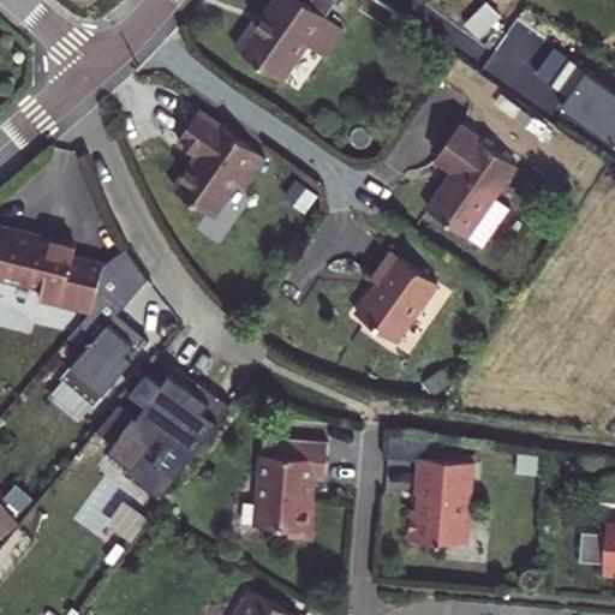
[(255,22),(237,48),(281,79),(306,43),(323,55),(344,28),(327,16),(336,0),(274,0),(258,24),(255,22)]
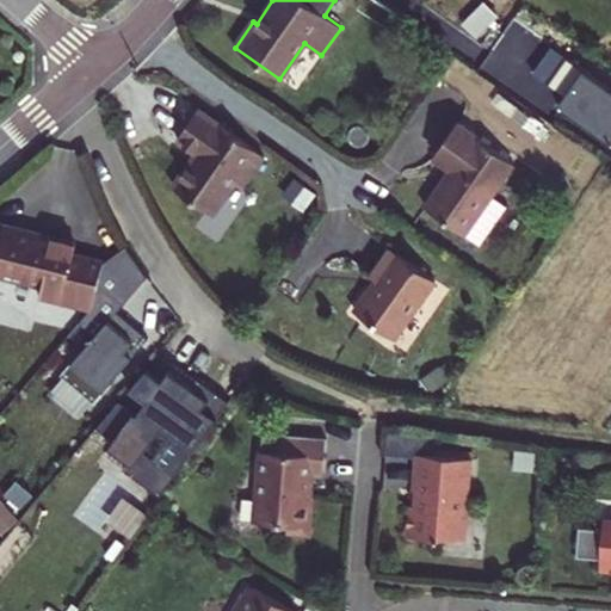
[(374,0),(397,16),(409,0),(374,0)]
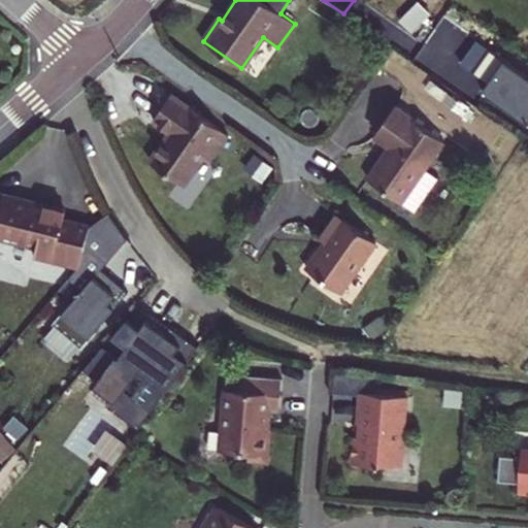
[(228,134),(171,95),(153,121),(171,133),(166,141),(164,140),(149,161),(184,186),(202,158),(208,162),(228,134)]
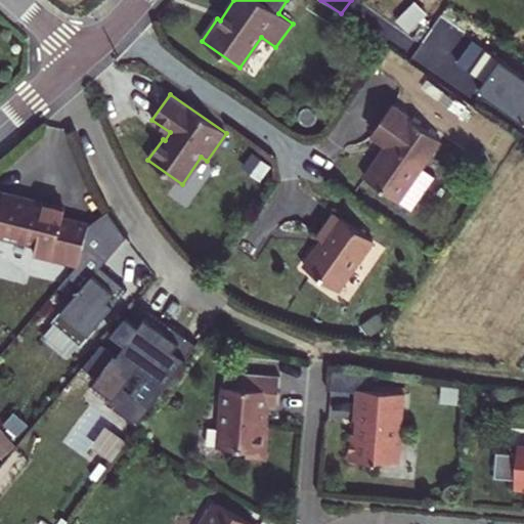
[(365,178),(410,210),(434,176),(422,167),(440,140),(392,105),(372,134),(391,147),(388,153),(385,149),(365,178)]
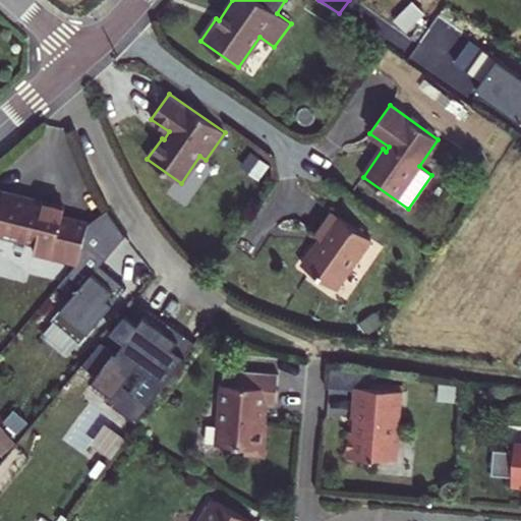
[(78,262),(88,224),(62,218),(65,209),(4,192),(0,195),(0,232),(37,242),(35,250),(78,262)]
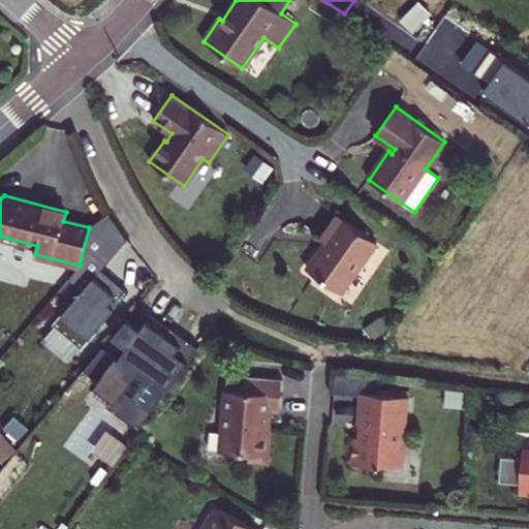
[(80,266),(68,279),(82,289),(53,323),(81,347),(128,291),(101,269),(127,240),(109,213),(89,227),(80,266)]
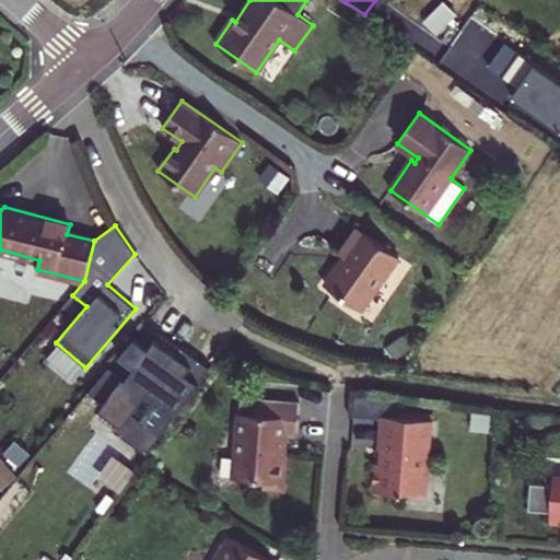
[(326,286),(362,311),(399,257),(359,229),(341,254),(346,257),(326,286)]
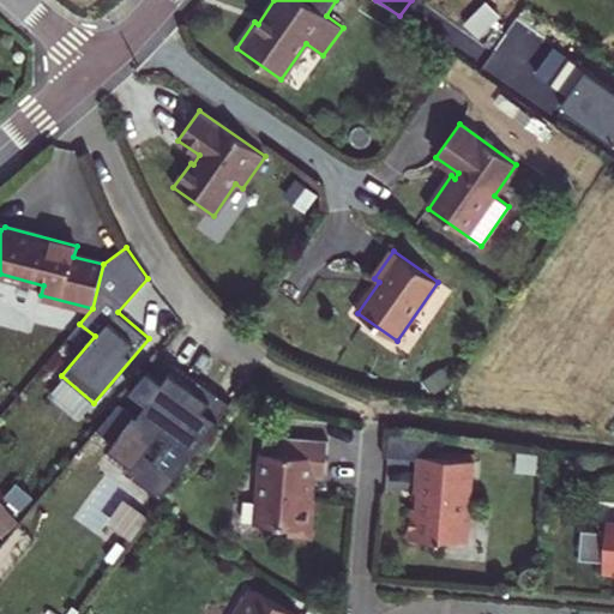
[(169,423),(204,446),(223,417),(208,407),(215,396),(160,359),(139,390),(152,398),(119,447),(143,463),(169,423)]
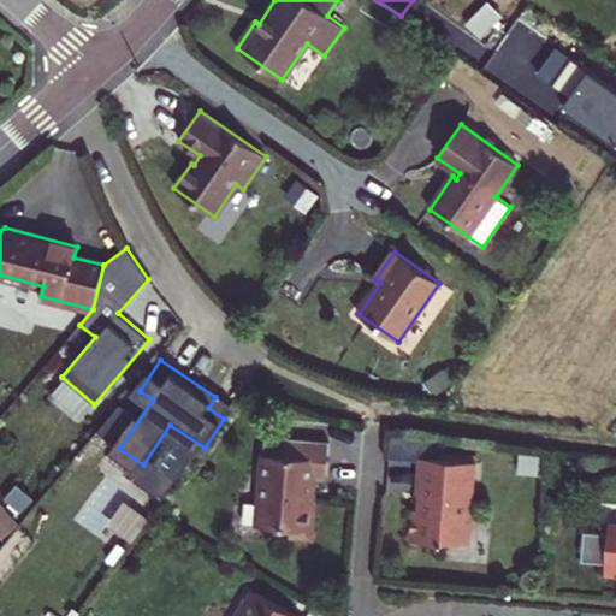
[(326,480),(329,440),(265,436),(262,472),(259,472),(256,501),(258,501),(256,525),(289,528),(289,535),(312,538),(315,498),(311,498),(312,479),(326,480)]
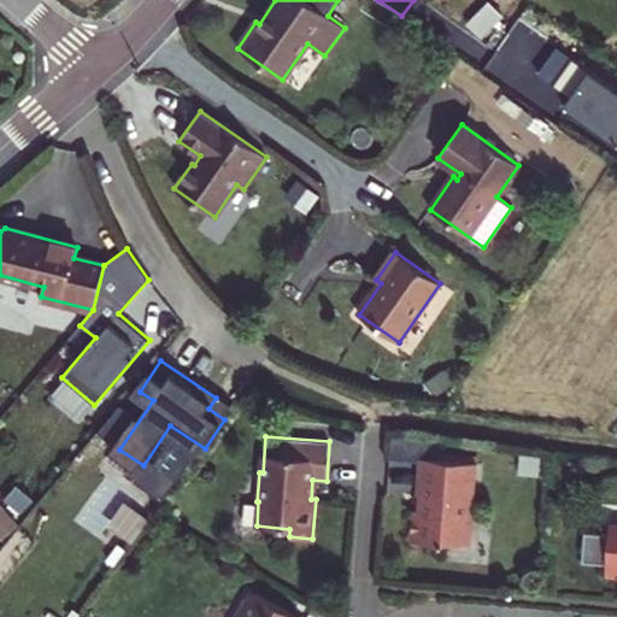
[(421,458),(436,459),(438,441),(391,436),(388,459),(419,462),(421,458)]
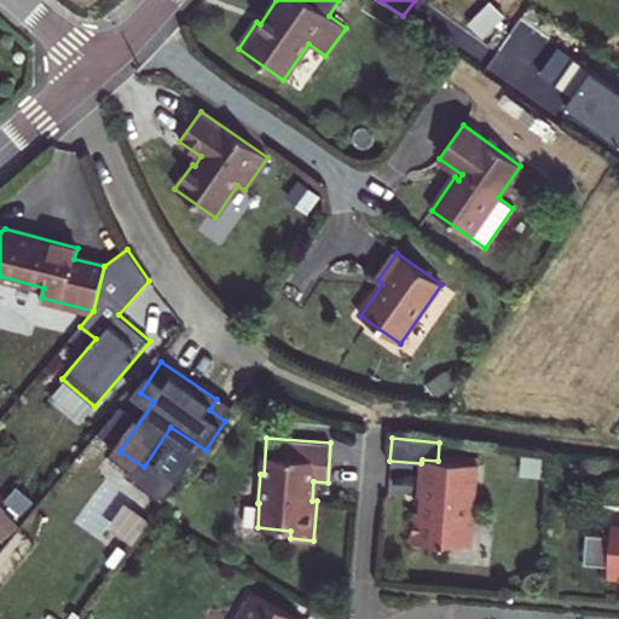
[(157,455),(138,468),(157,496),(177,482),(157,455)]
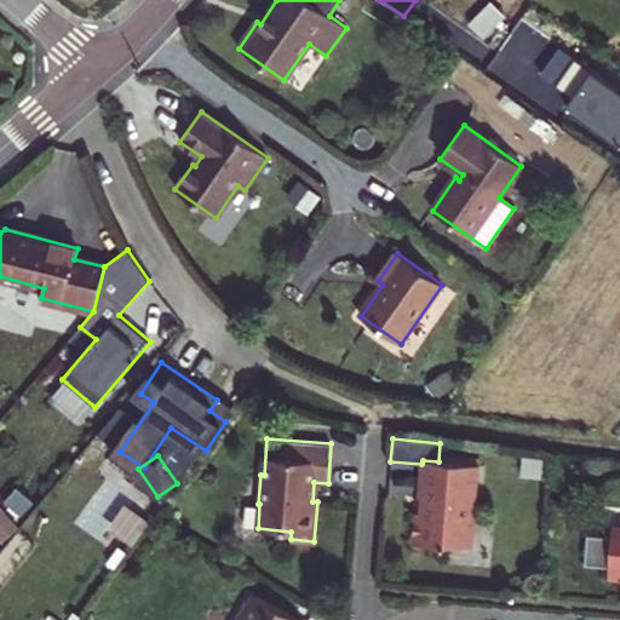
[(476,498),(478,465),(438,461),(423,460),(422,464),(419,497),(422,498),(420,514),(414,512),(412,544),(445,546),(445,544),(468,546),(471,503),(476,498)]
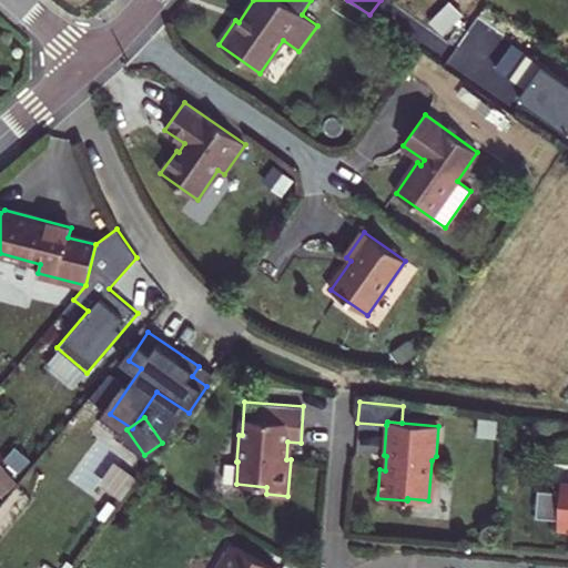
[(0,492),(3,496),(16,485),(0,466),(0,492)]
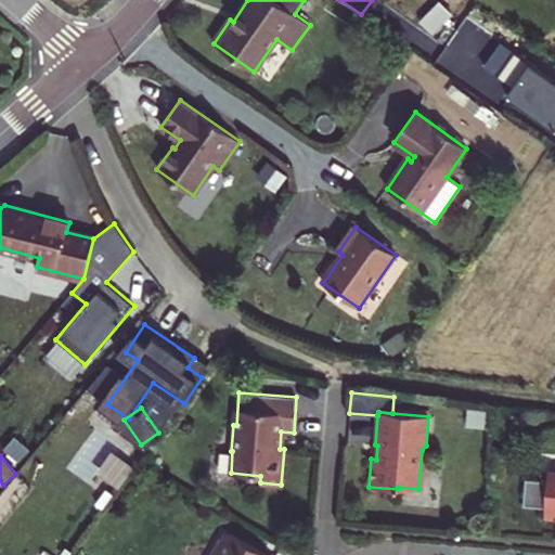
[(554,474),(526,472),(524,504),(545,506),(544,517),(554,517),(554,474)]
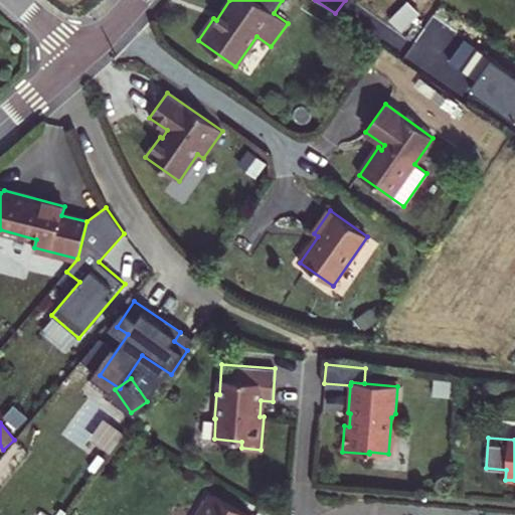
[(247,514),(213,495),(209,501),(205,499),(195,514),(247,514)]
